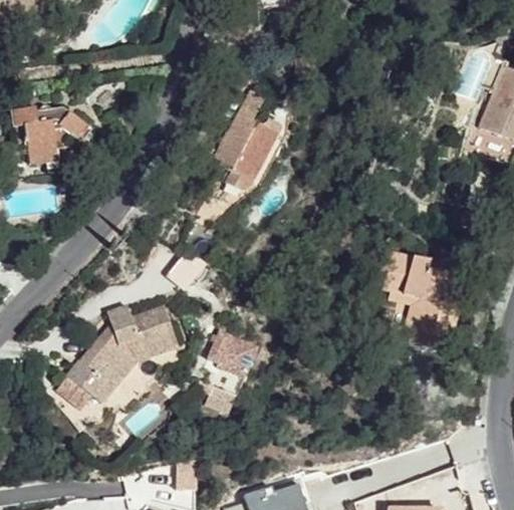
[(19,15),(38,0),(0,0),(0,17),(5,17),(19,15)]
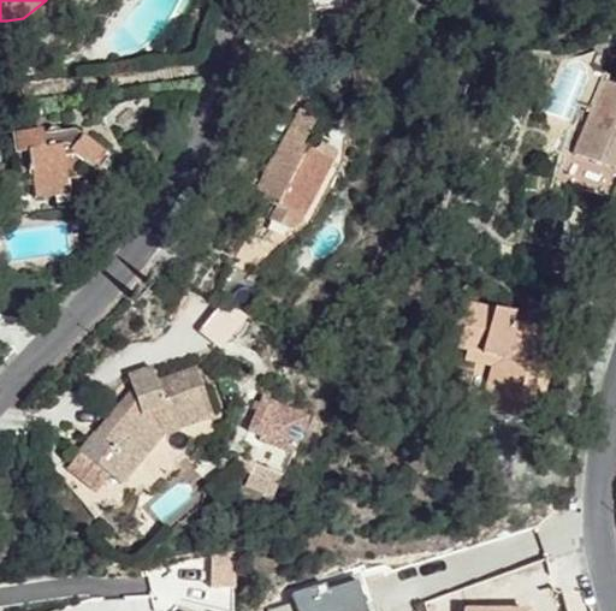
[(309,0),(307,9),(343,10),(343,0),(309,0)]
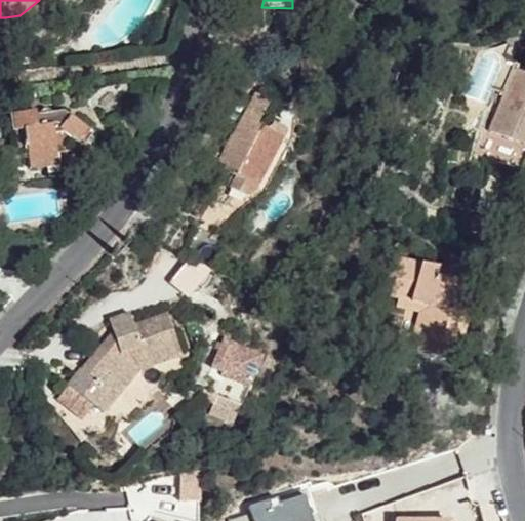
[(524,71),(516,68),(489,129),(524,143),(524,71)]
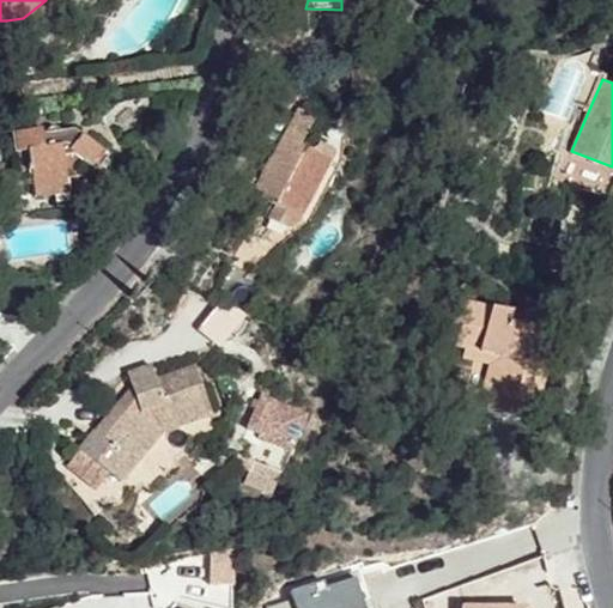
[(317,150),(303,141),(317,115),(301,107),(292,122),(289,122),(254,190),(302,217),(337,153),(334,147),(323,140),(317,150)]
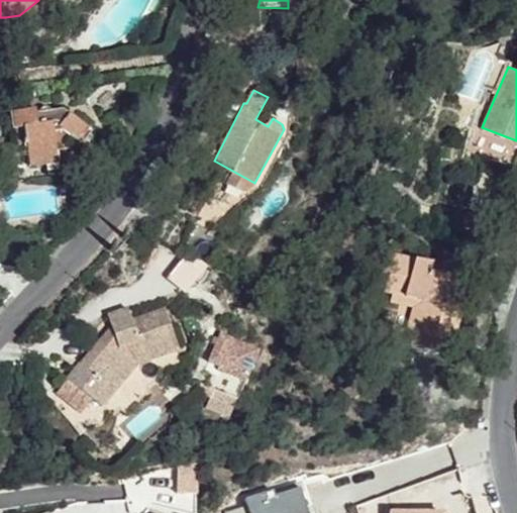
[(15,108),(16,126),(17,134),(11,134),(14,155),(28,154),(30,167),(58,165),(59,169),(71,169),(89,141),(83,135),(88,129),(67,112),(53,112),(52,108),(49,107),(47,105),(44,104),(41,105),(39,107),(39,110),(40,114),(36,114),(35,106),(15,108)]
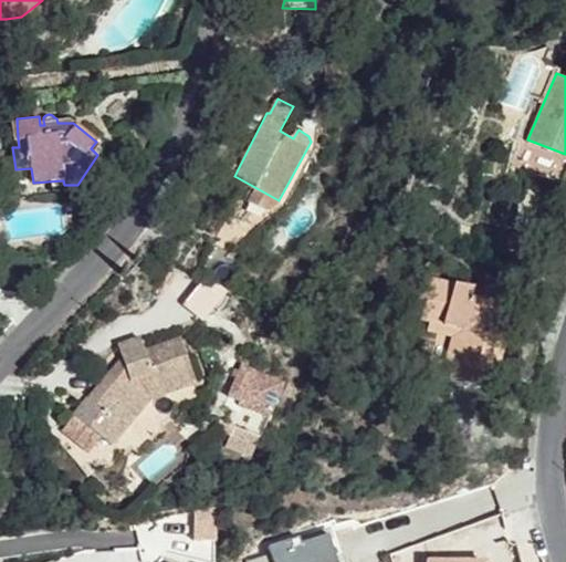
[(205,276),(176,260),(160,284),(185,299),(205,276)]
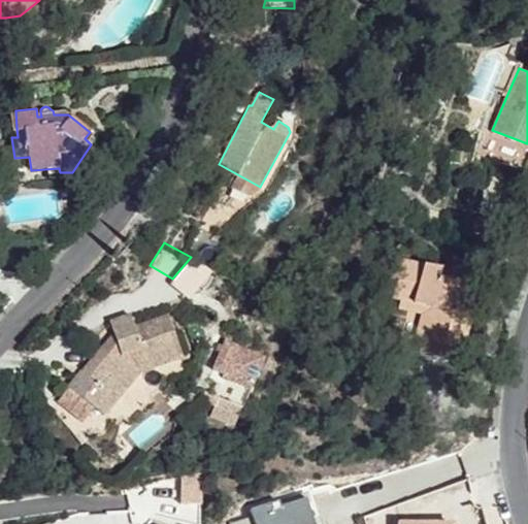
[(447,310),(455,281),(440,276),(442,266),(398,255),(391,275),(398,279),(393,295),(401,297),(434,307),(426,338),(421,353),(449,359),(451,352),(463,355),(473,318),(454,313),(447,310)]
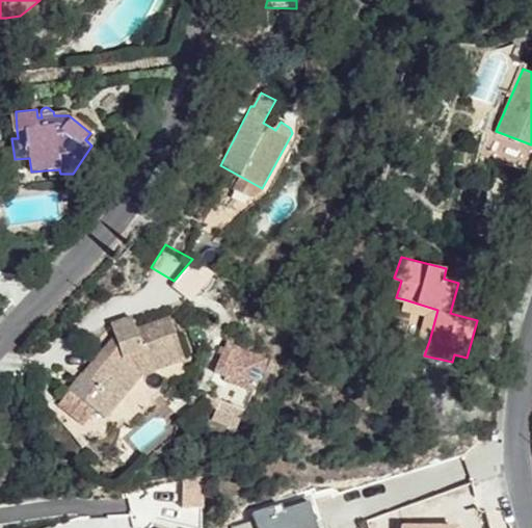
[(192,259),(174,281),(189,294),(204,284),(214,270),(192,259)]
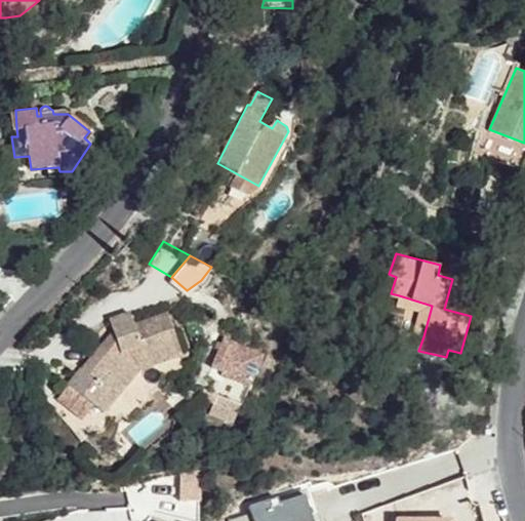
[(461,281),(452,279),(444,309),(451,311),(461,281)]
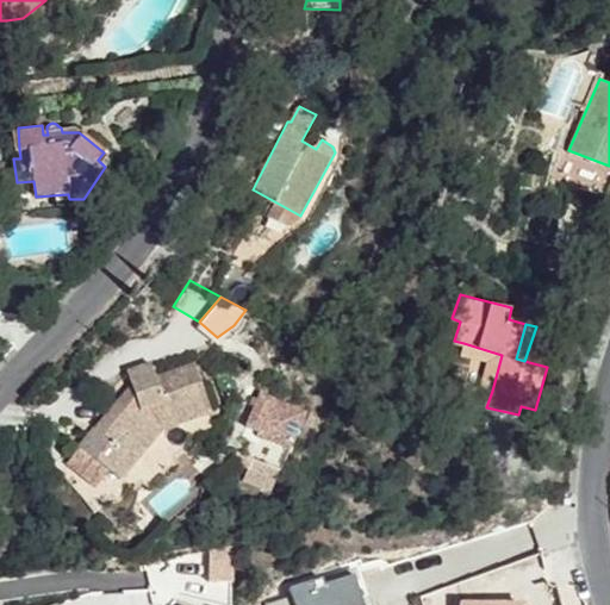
[(484,388),(492,391),(502,355),(464,343),(462,353),(491,361),(484,388)]
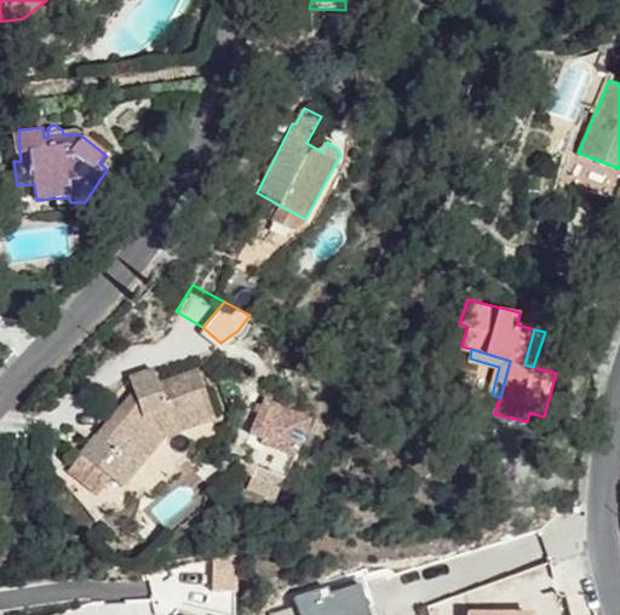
[(124,488),(142,466),(167,434),(214,417),(199,368),(160,380),(154,367),(131,375),(135,389),(137,398),(128,409),(120,404),(81,453),(109,476),(124,488)]
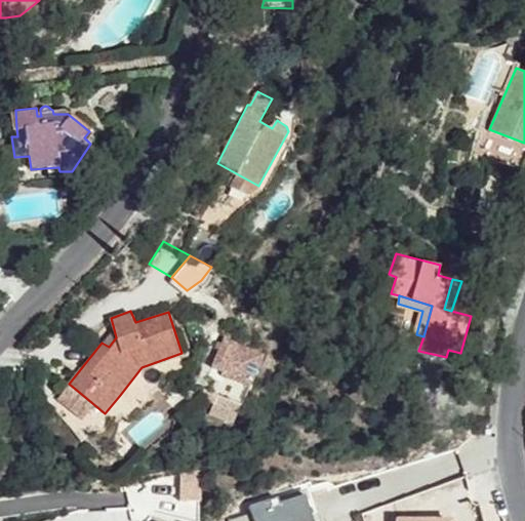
[(116,337),(114,329),(102,343),(109,347),(116,337)]
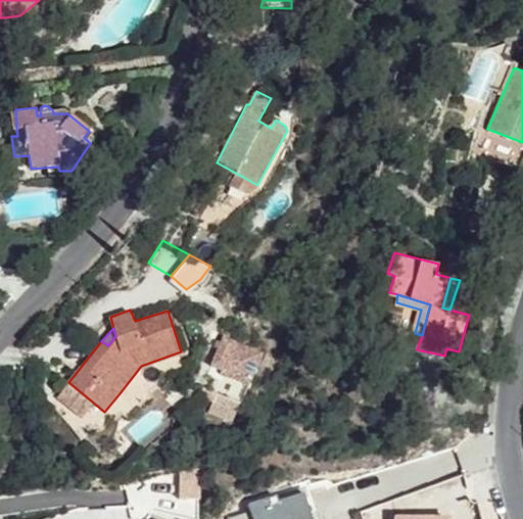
[(262,355),(223,337),(210,366),(221,370),(220,374),(247,386),(262,355)]
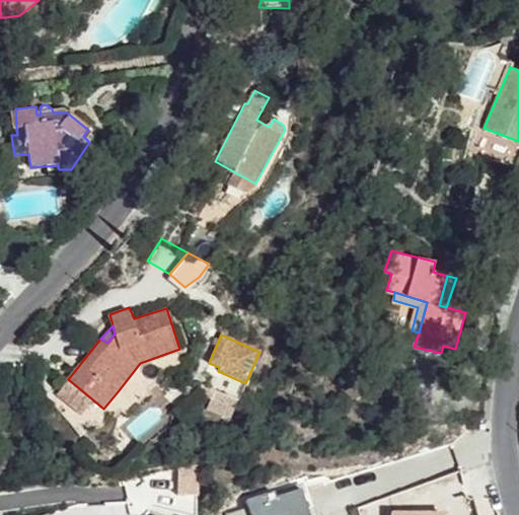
[(245,383),(218,371),(210,388),(237,400),(245,383)]
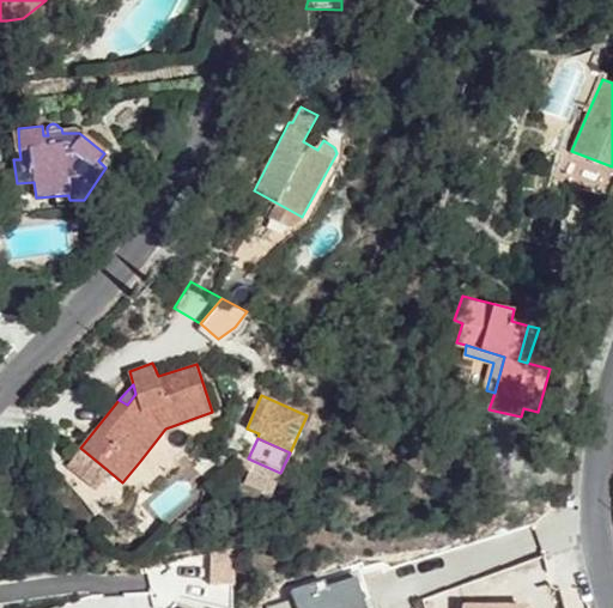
[(108,470),(80,448),(67,463),(95,486),(108,470)]
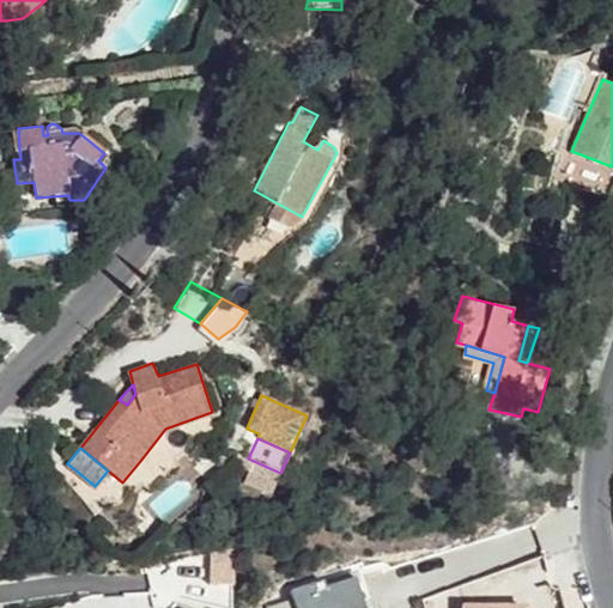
[(279,473),(253,460),(242,482),(269,494),(279,473)]
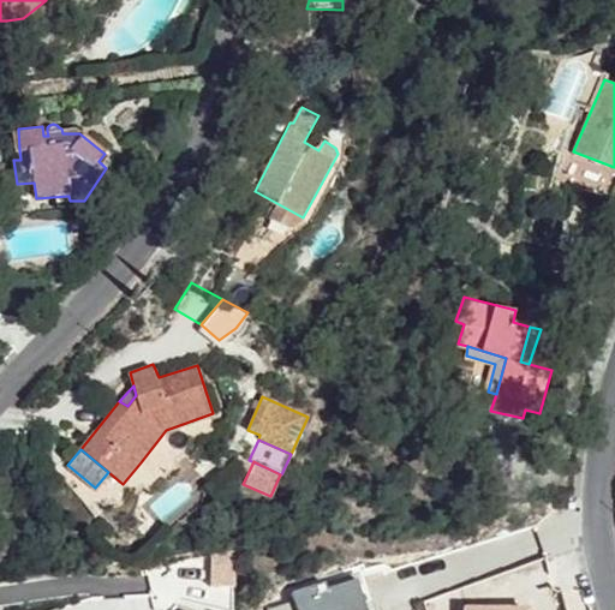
[(150,472),(141,462),(123,484),(133,492),(150,472)]
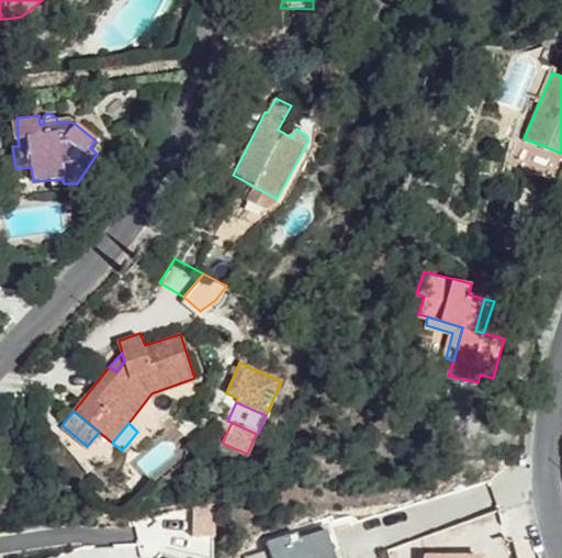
[(328,527),(329,532),(333,531),(329,520),(311,526),(313,532),(328,527)]
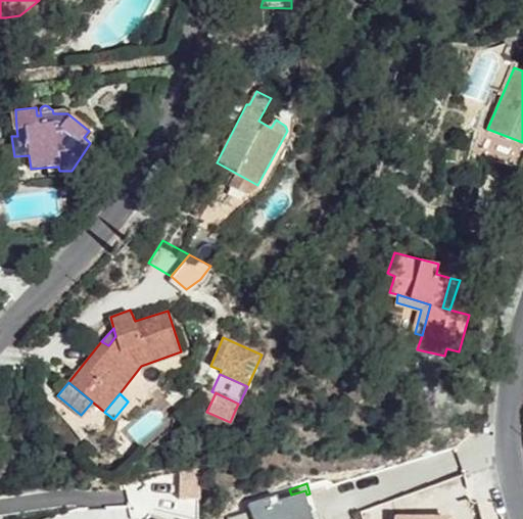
[(314,518),(311,509),(306,494),(305,490),(291,494),(289,489),(249,502),(251,508),(229,514),(230,518),(314,518)]
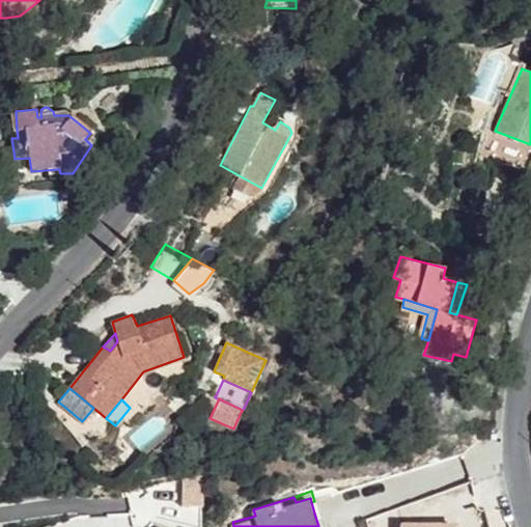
[(328,526),(324,515),(315,517),(318,526),(328,526)]
